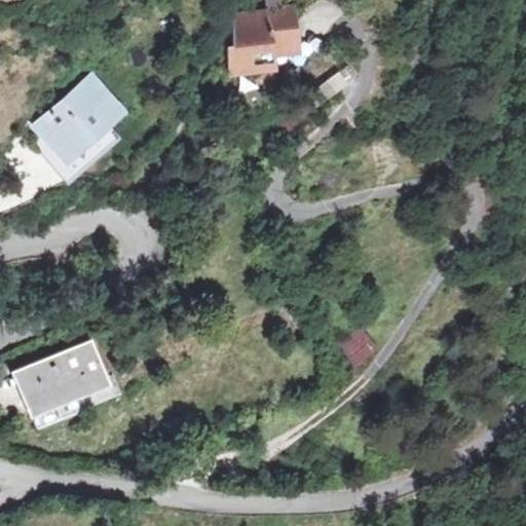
[(271,43),(299,40),(297,26),(295,10),(237,19),(231,44),(224,46),(227,72),(274,66),(273,57),(271,43)]
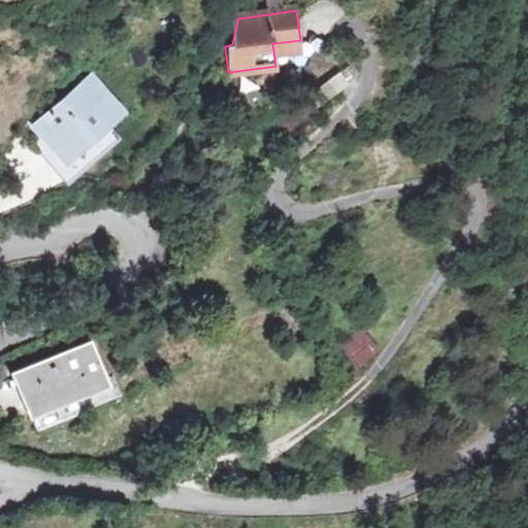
[(302,54),(300,40),(272,43),(274,57),(302,54)]
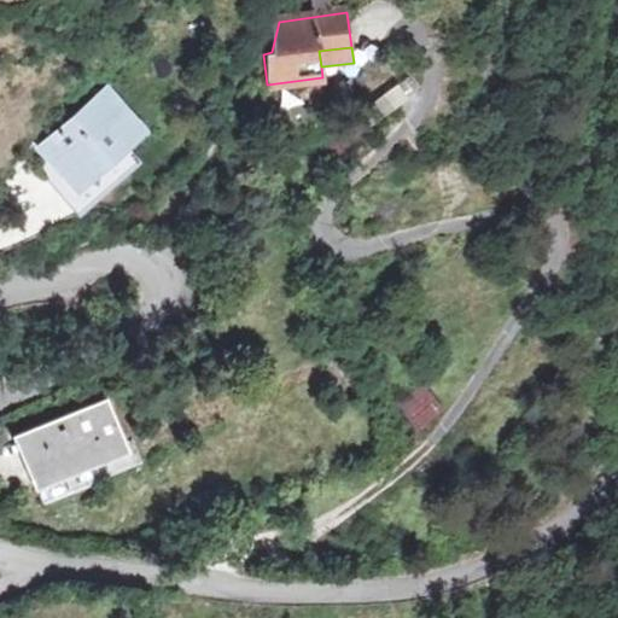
[(407,71),(361,109),(374,126),(421,87),(407,71)]
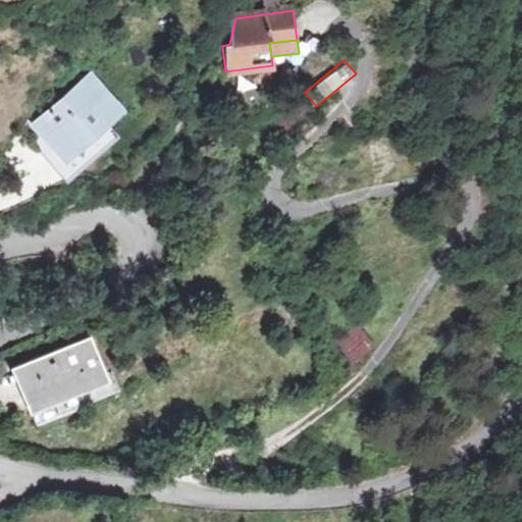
[(109,119),(121,109),(92,77),(44,119),(39,123),(47,133),(67,156),(80,145),(109,119)]
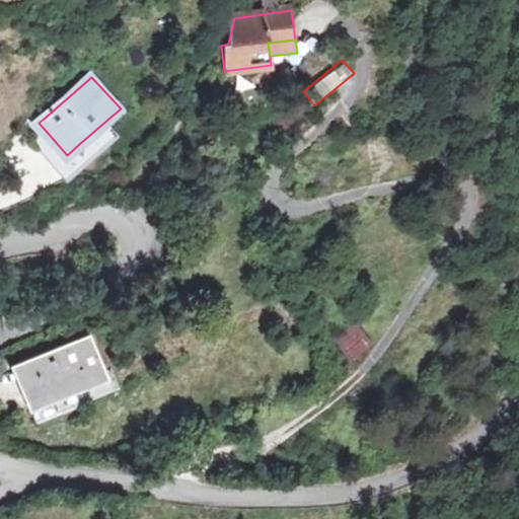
[(47,132),(36,141),(69,177),(121,133),(108,119),(79,144),(67,155),(47,132)]
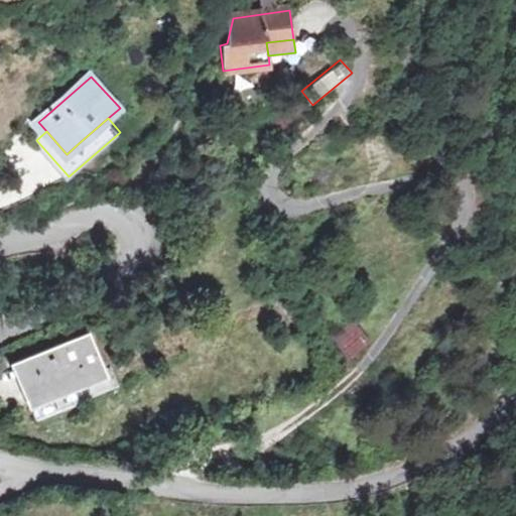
[(354,360),(374,342),(354,319),(334,338),(354,360)]
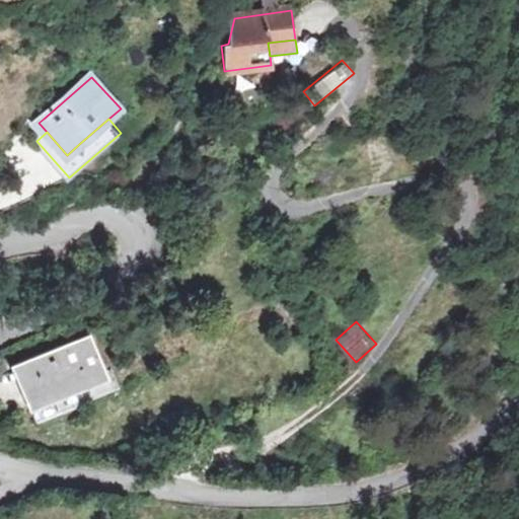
[(30,408),(108,376),(93,337),(53,352),(52,348),(34,355),(35,359),(14,367),(30,408)]
